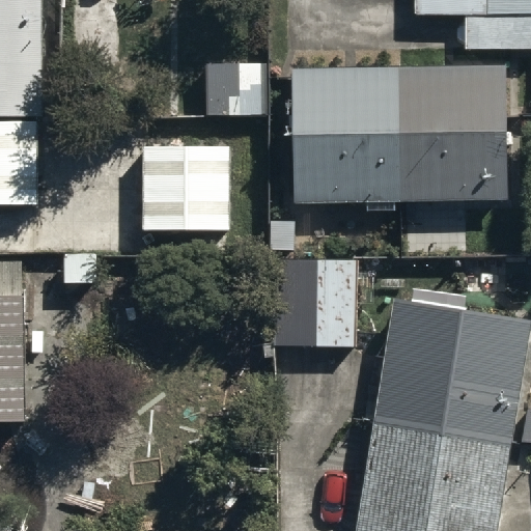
[(0,0),(0,113),(43,114),(43,0),(0,0)]
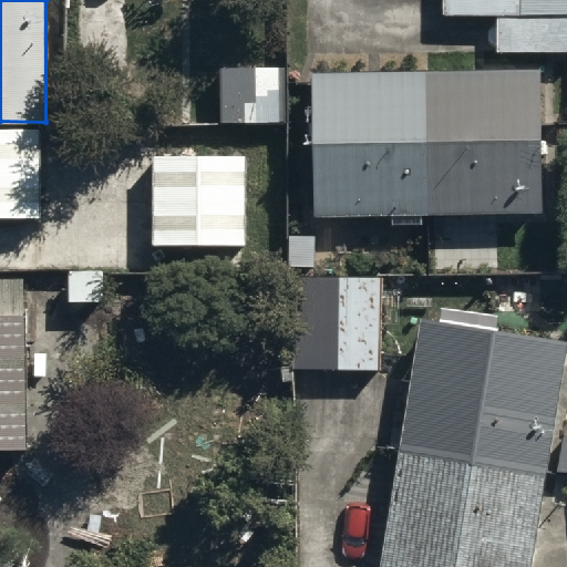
[(566,0),(441,0),(442,19),(501,19),(501,48),(566,47),(566,0)]
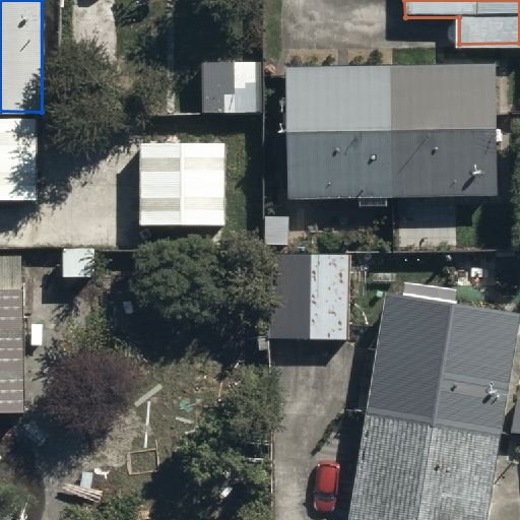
[(505,190),(502,62),(294,67),(297,195),(505,190)]
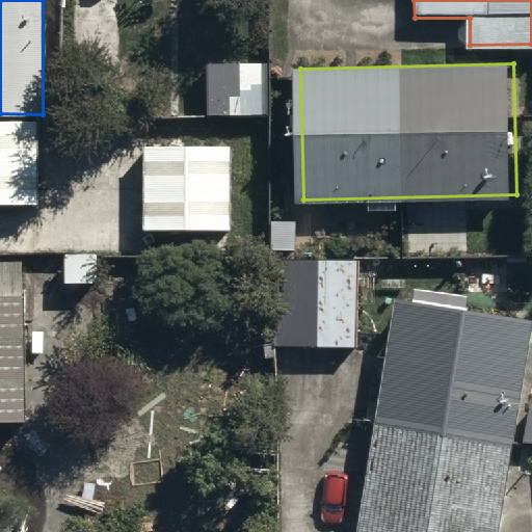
[(229,149),(142,150),(141,245),(166,245),(166,247),(198,247),(198,245),(230,245),(229,149)]
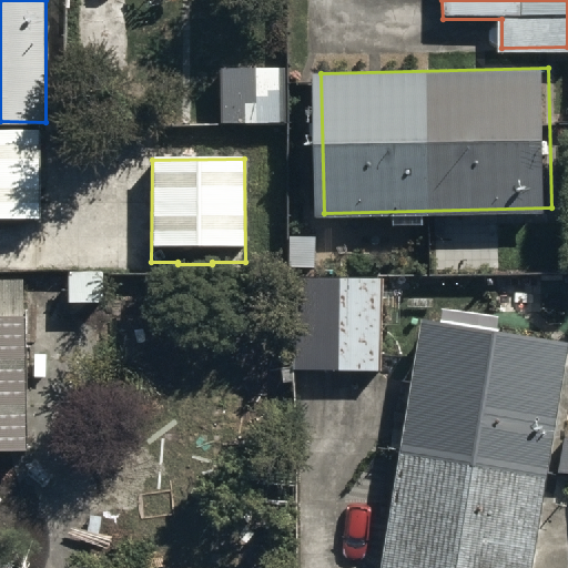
[(0,449),(24,449),(21,274),(0,274),(0,449)]
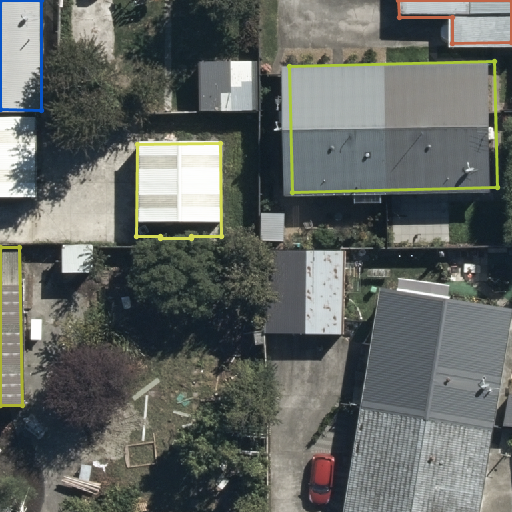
[(266,252),(266,332),(349,332),(349,252),(266,252)]
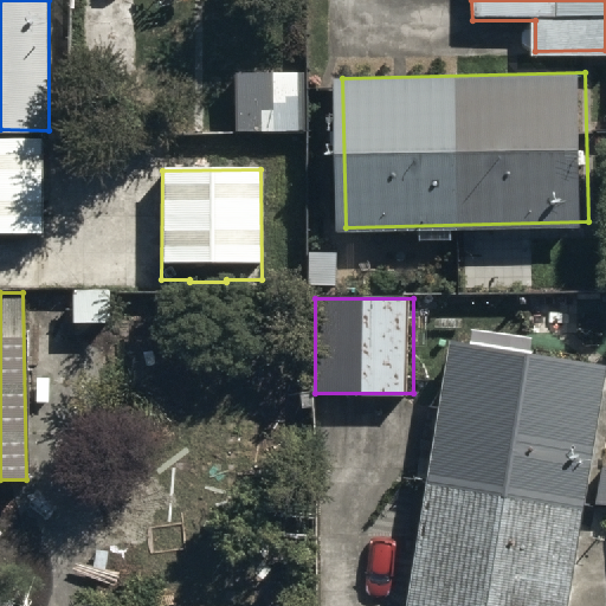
[(605,365),(449,339),(403,605),(573,605),(605,413),(605,365)]
